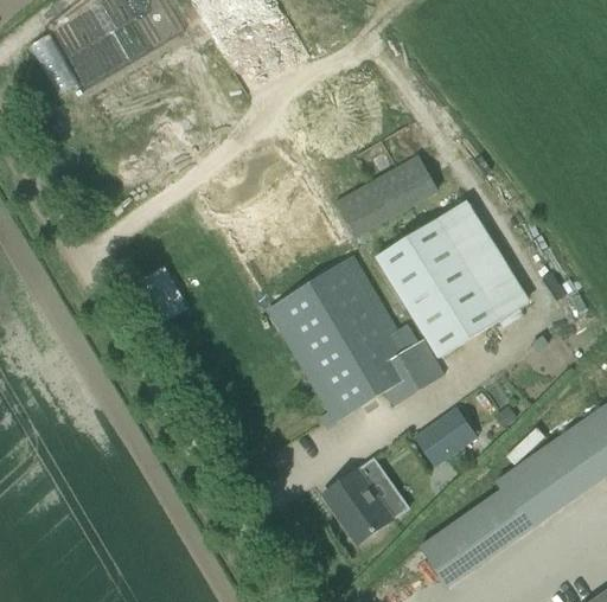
[(379,77),(310,77),(310,145),(378,145),(379,77)]
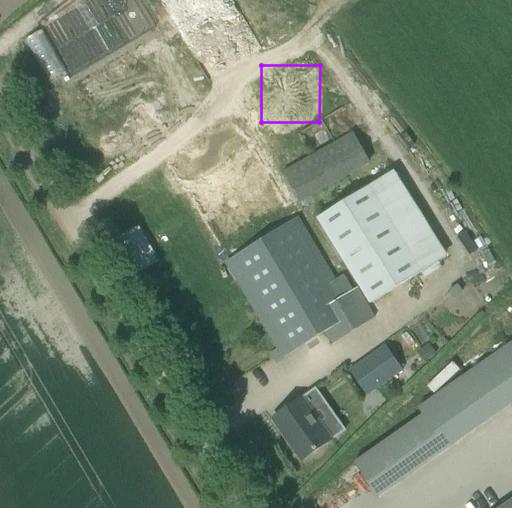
[(282,169),(298,198),(368,159),(352,130),(282,169)]
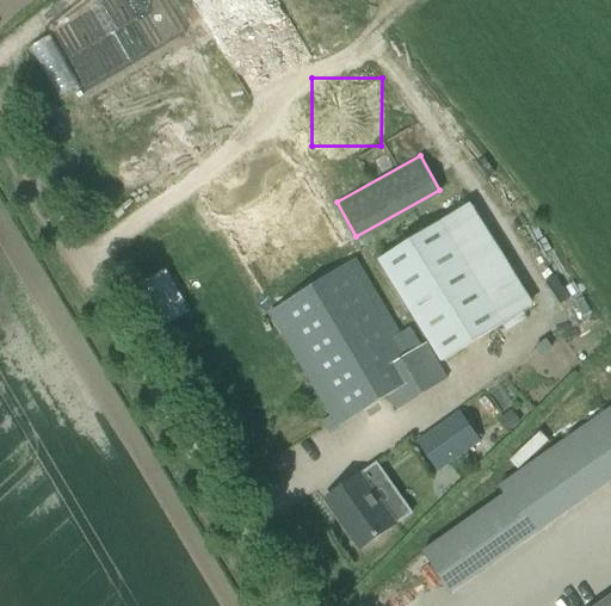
[(469,201),(377,258),(440,359),(532,303),(469,201)]
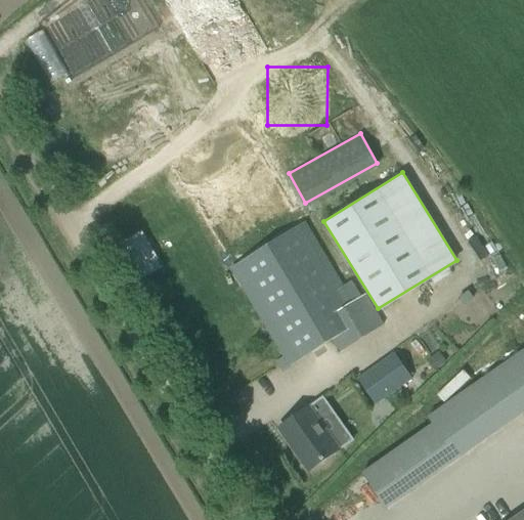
[(309,229),(236,273),(285,354),(276,358),(282,369),(333,338),(339,349),(384,322),(365,292),(361,295),(352,280),(343,286),(309,229)]
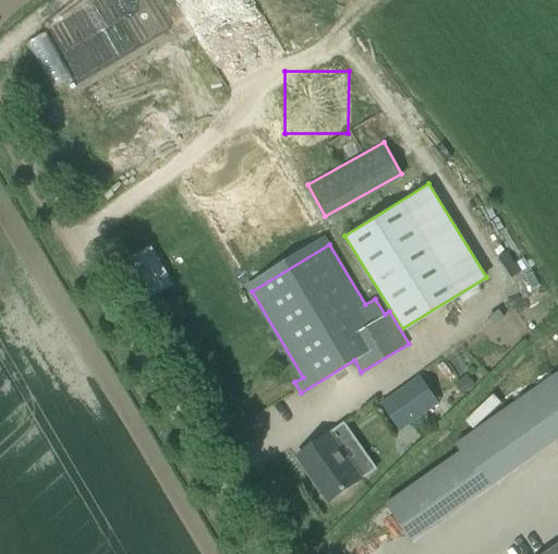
[(460,449),(403,490),(386,502),(411,539),(557,434),(557,372),(556,370),(455,442),(460,449)]
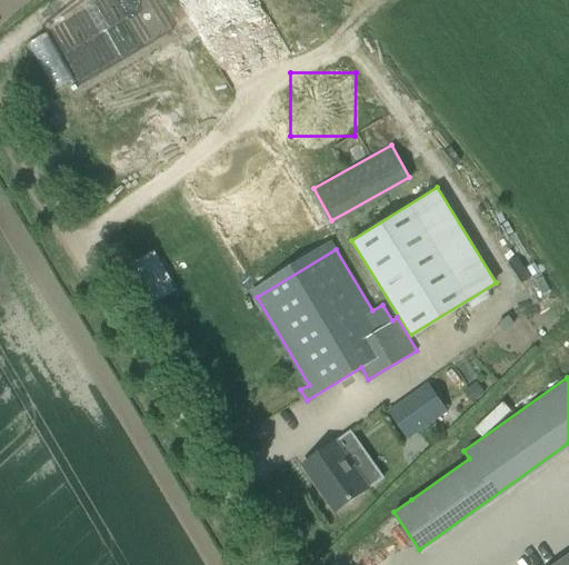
[(476,380),(463,389),(470,398),(482,389),(476,380)]
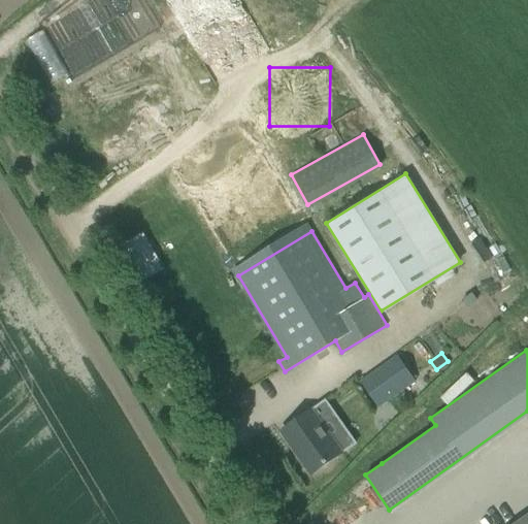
[(359,380),(377,405),(414,380),(396,354),(359,380)]
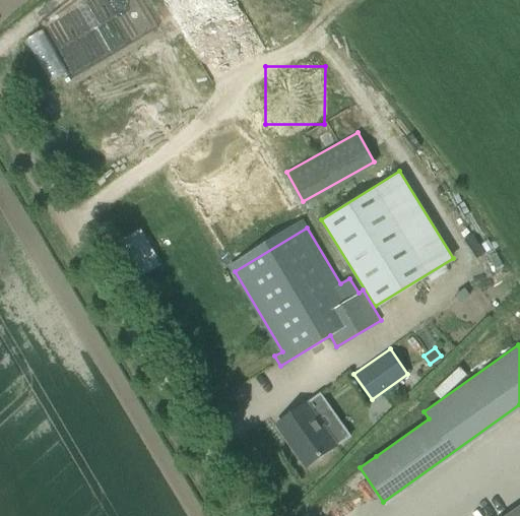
[(276,423),(306,464),(335,444),(349,434),(320,392),(307,402),(276,423)]
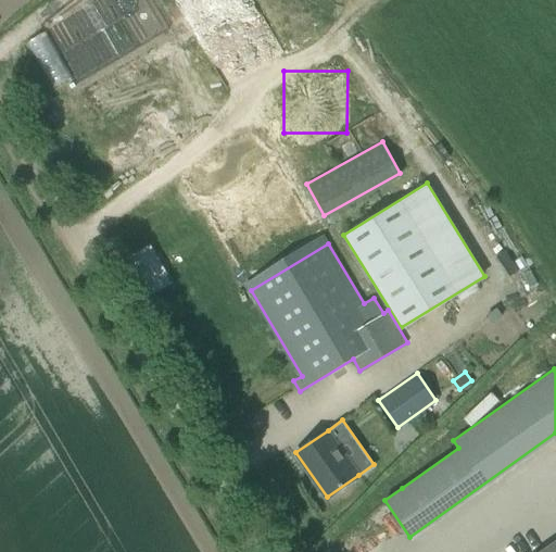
[(555,551),(555,537),(534,551),(555,551)]
